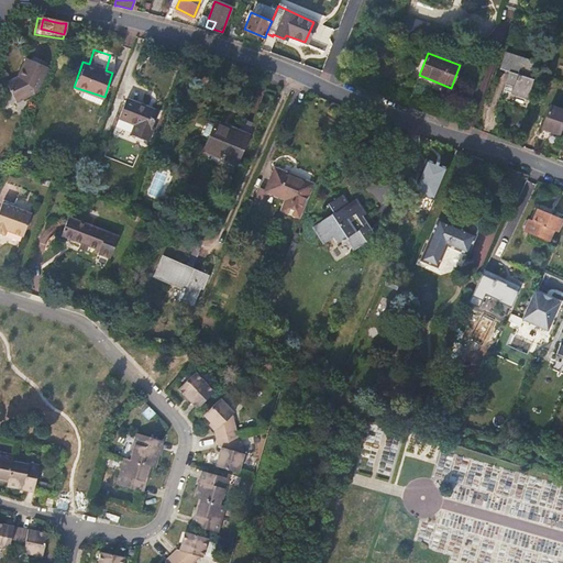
[(507,53),(501,68),(511,72),(508,79),(516,83),(514,92),(528,98),(534,75),(530,74),(534,63),(507,53)]
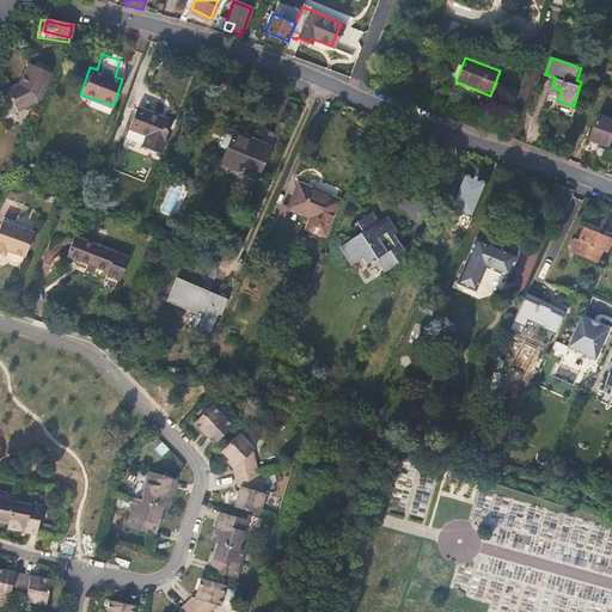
[(51,69),(30,60),(19,81),(7,89),(19,109),(41,96),(51,69)]
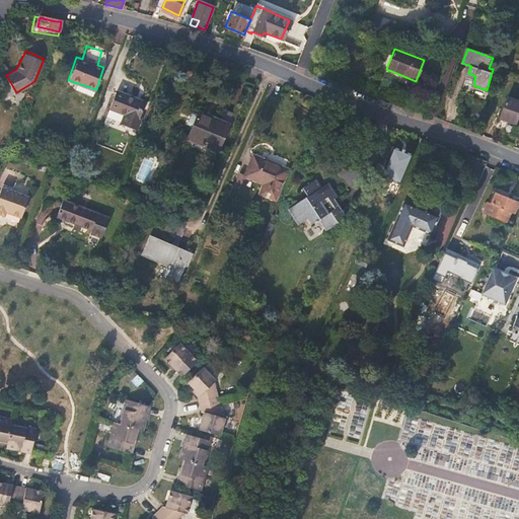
[(144,102),(116,92),(110,106),(127,113),(123,124),(136,128),(144,102)]
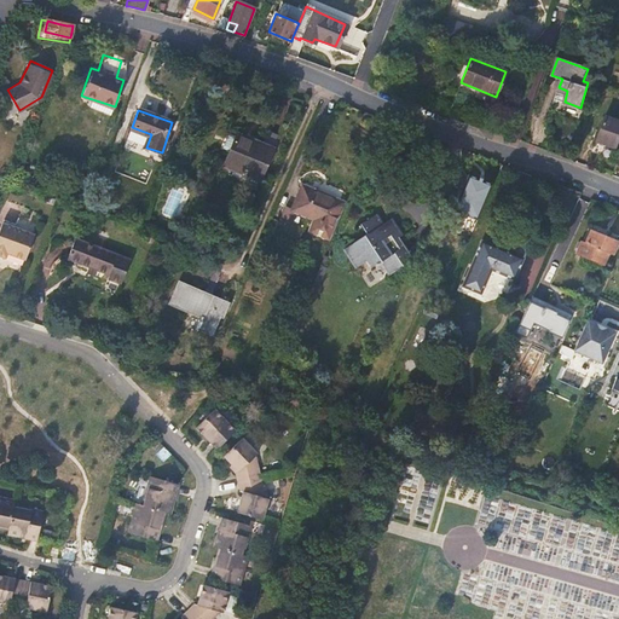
[(618,120),(605,115),(596,139),(613,146),(615,140),(618,142),(618,120)]
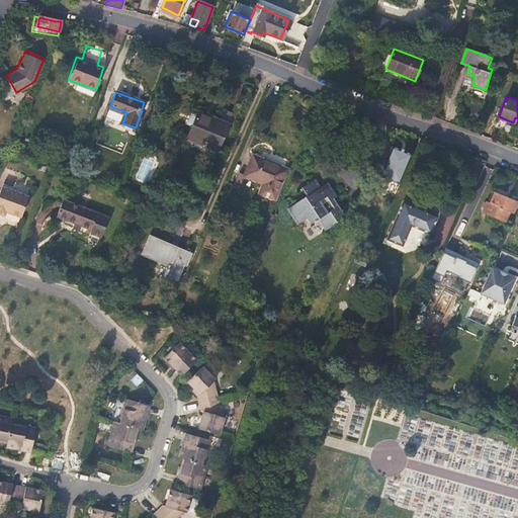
[(227,126),(197,113),(187,139),(202,145),(204,141),(209,143),(207,148),(218,151),(227,126)]
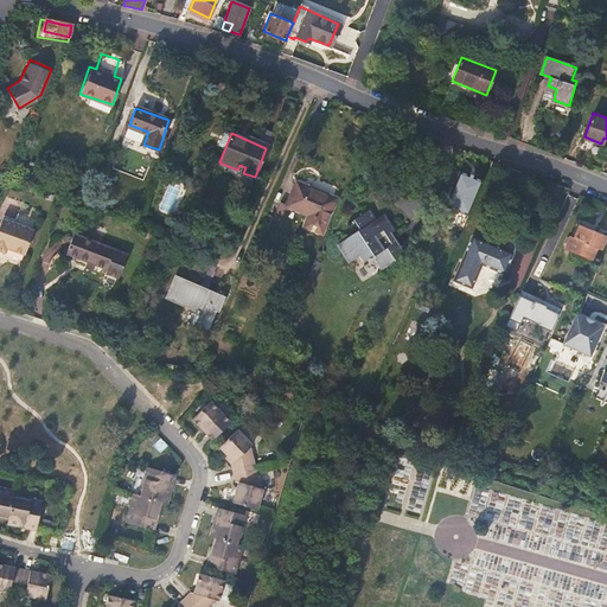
[(443,206),(467,216),(481,181),(473,178),(474,176),(468,172),(466,176),(458,172),(443,206)]
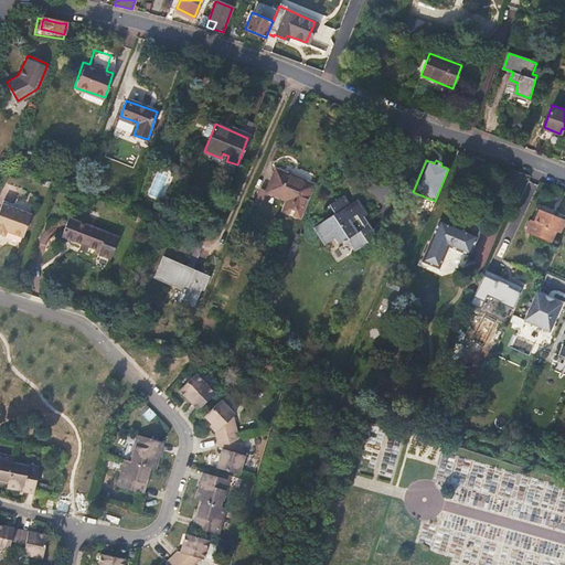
[(276,172),(273,182),(277,184),(273,194),(288,201),(284,212),(299,219),(311,188),(276,172)]
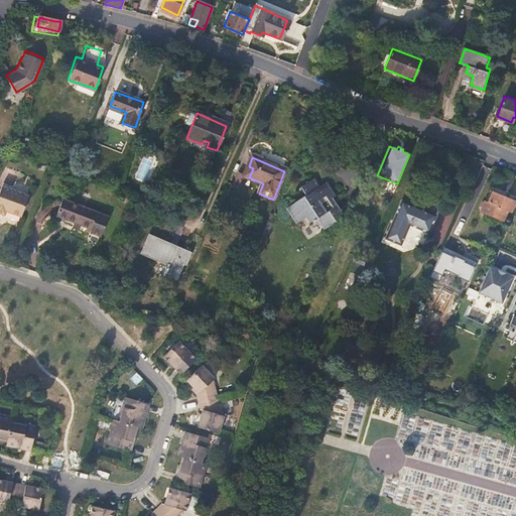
[(253,168),(249,166),(245,176),(249,177),(253,168)]
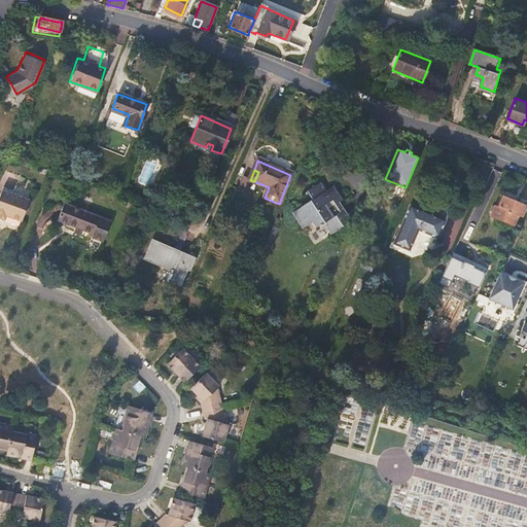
[(322,183),(308,190),(313,200),(294,211),(304,227),(313,222),(316,229),(325,224),(330,235),(343,229),(342,225),(350,220),(337,199),(332,201),(322,183)]
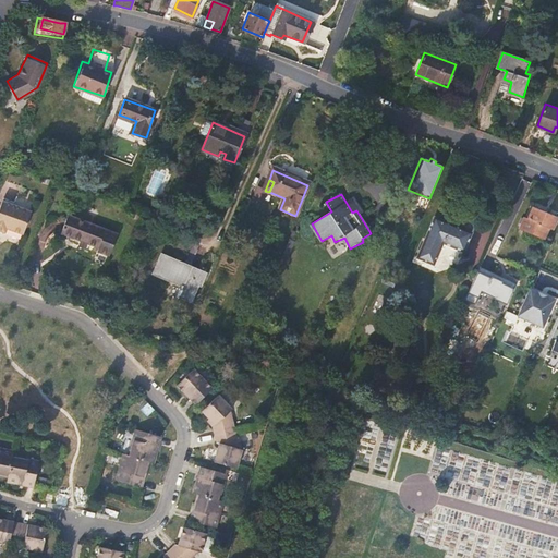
[(1,201),(0,204),(0,230),(5,232),(7,228),(24,234),(31,211),(1,201)]
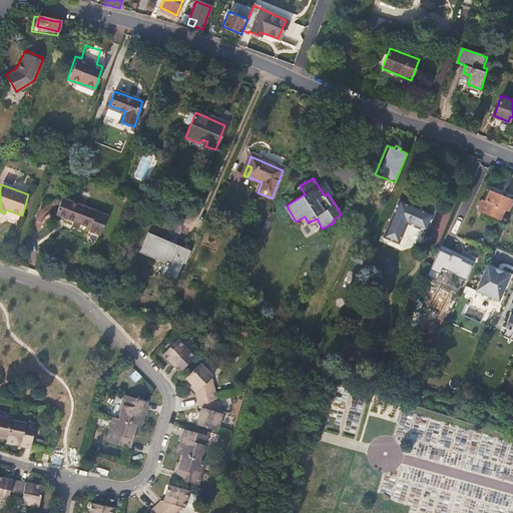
[(490,192),(486,201),(481,199),(477,210),(501,221),(506,210),(509,211),(512,206),(510,199),(490,192)]
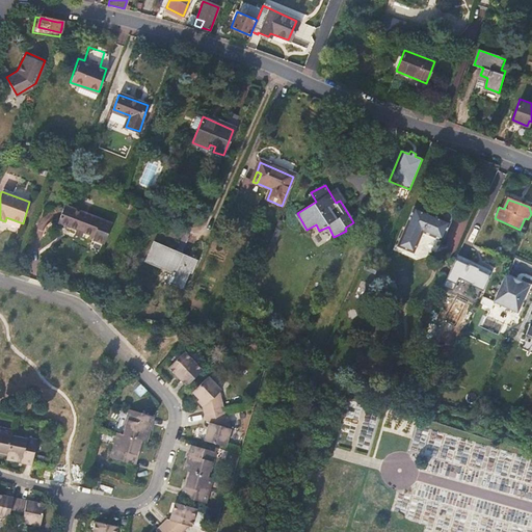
[(112,222),(64,205),(58,221),(95,235),(92,240),(104,245),(112,222)]
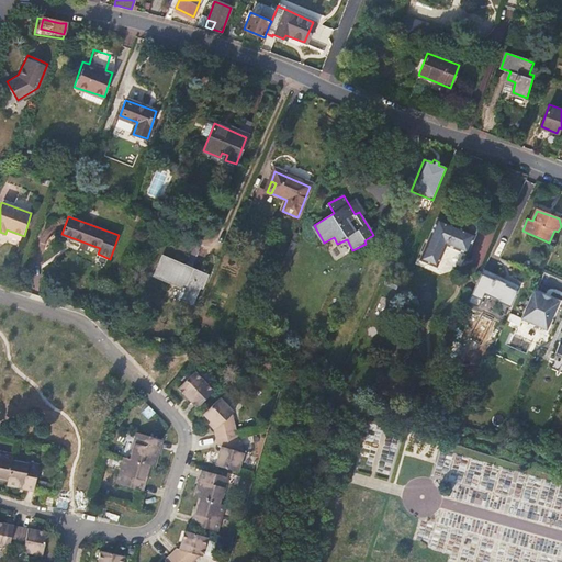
[(473,234),(437,218),(419,260),(437,268),(447,244),(465,253),(473,234)]
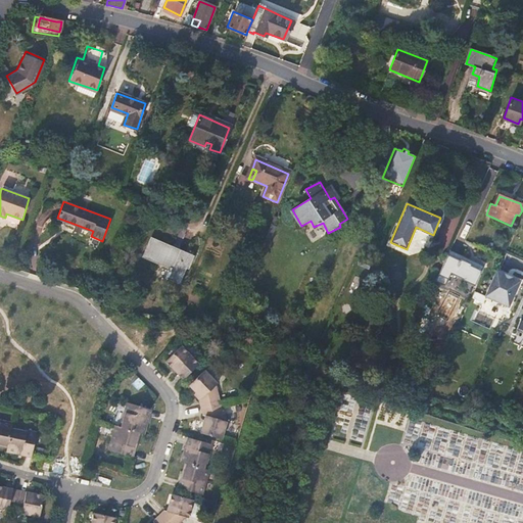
[(143,258),(167,268),(175,251),(150,241),(148,247),(143,258)]
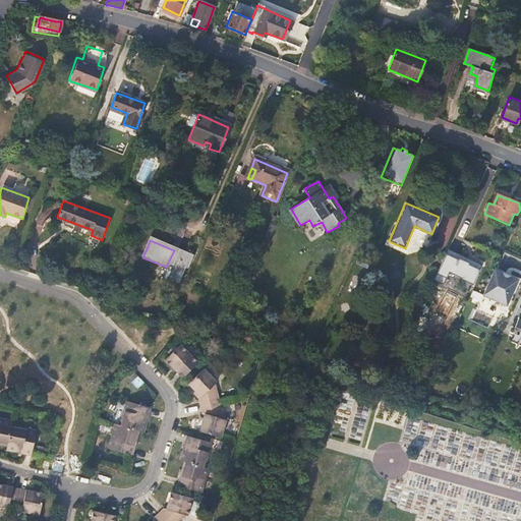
[(448,248),(433,280),(443,285),(449,273),(471,283),(480,265),(448,248)]
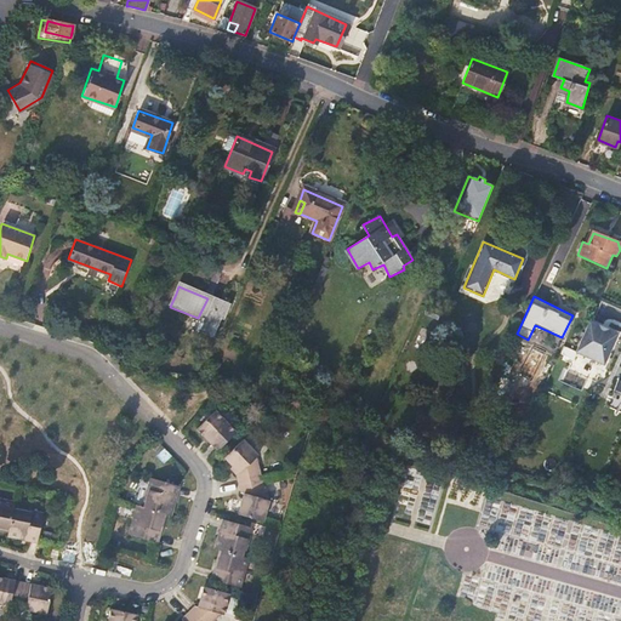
[(208,298),(198,318),(201,319),(197,330),(199,331),(212,300),(208,298)]
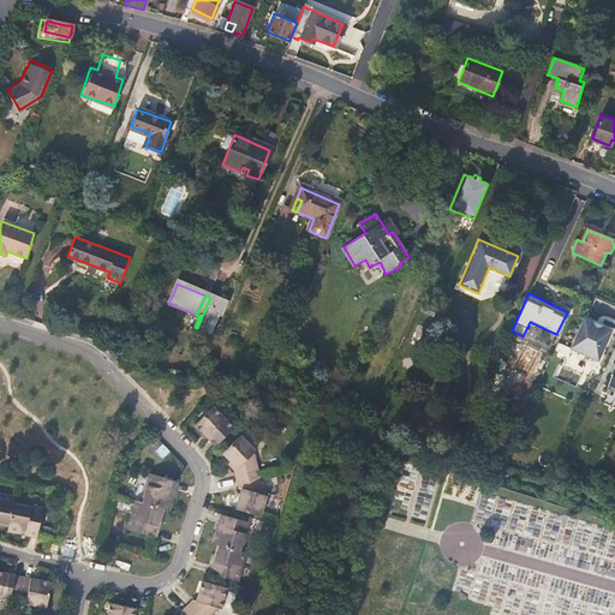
[(210,315),(216,300),(210,297),(197,328),(203,330),(210,315)]
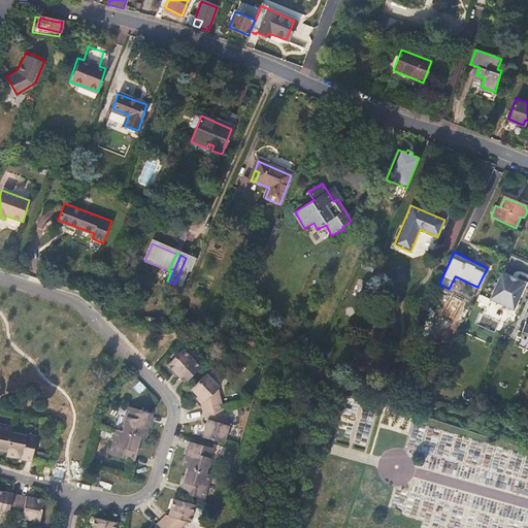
[(194,261),(186,258),(180,270),(174,284),(180,287),(187,271),(189,272),(194,261)]
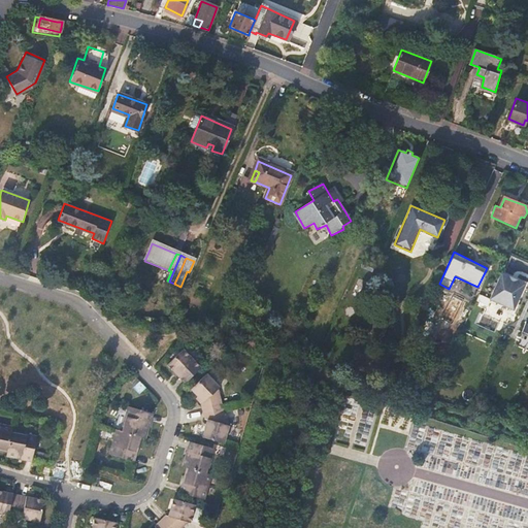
[(524,285),(499,274),(489,299),(514,311),(524,285)]
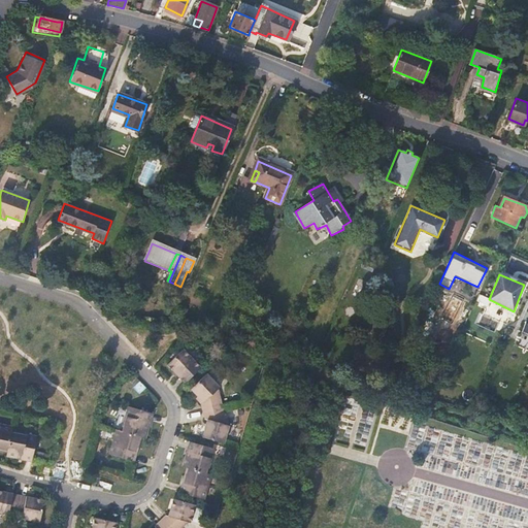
[(480,295),(477,305),(486,307),(488,297),(480,295)]
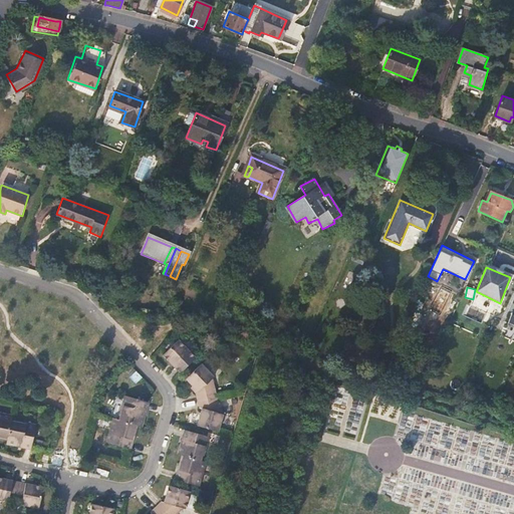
[(164,354),(179,369),(181,372),(183,370),(197,357),(180,340),(164,354)]
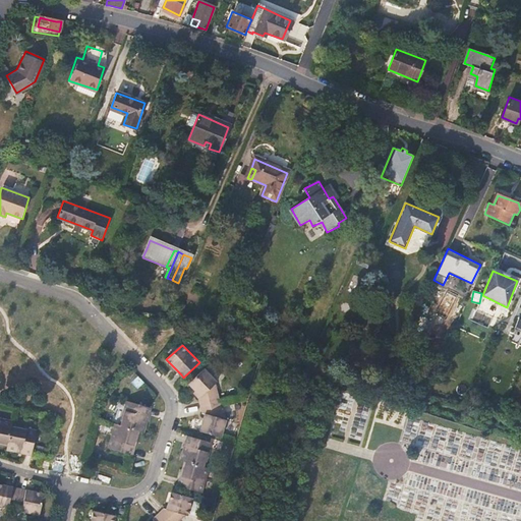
[(198,399),(200,406),(220,401),(216,384),(218,382),(205,368),(188,384),(201,397),(198,399)]
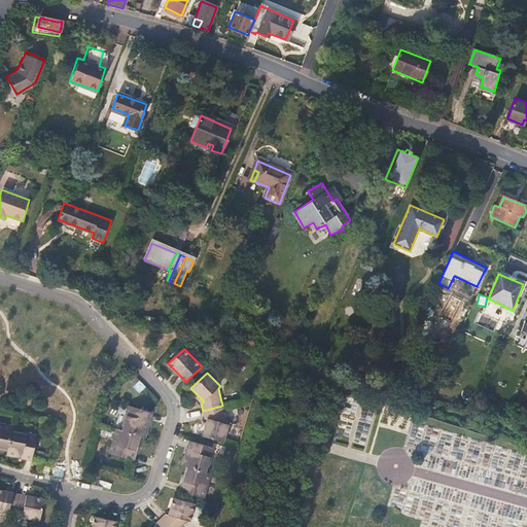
[(124,430),(141,435),(145,436),(152,412),(131,406),(124,430)]
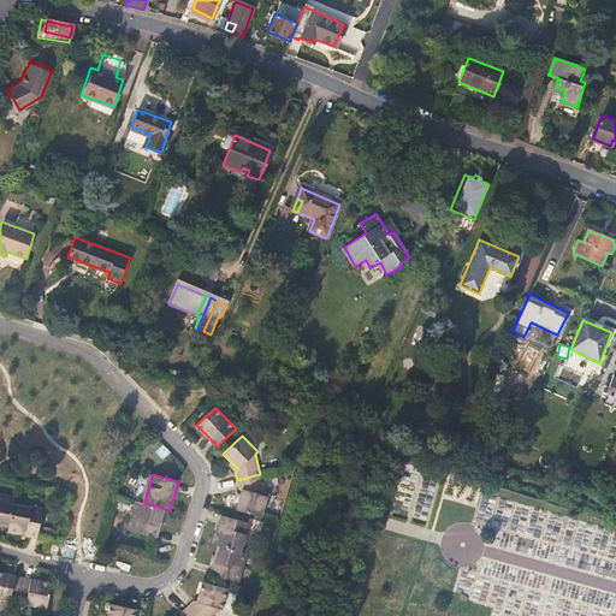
[(260,474),(237,480),(240,490),(243,490),(237,510),(262,516),(268,497),(265,496),(260,474)]
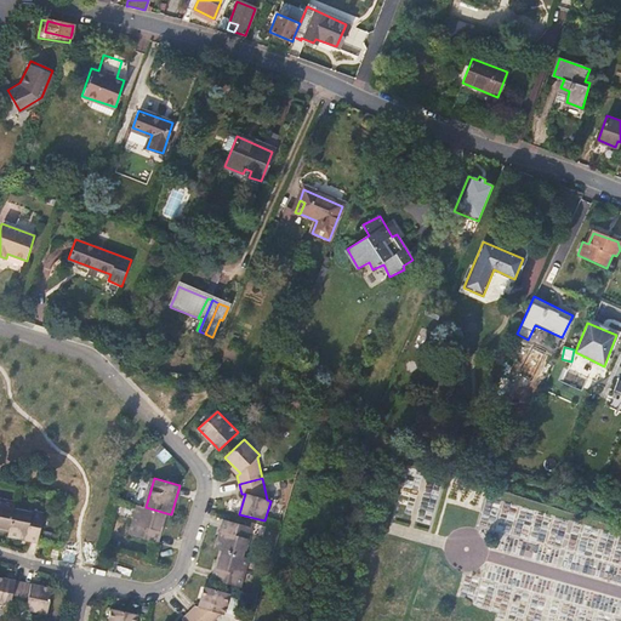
[(0,527),(11,529),(16,508),(17,503),(0,499),(0,527)]
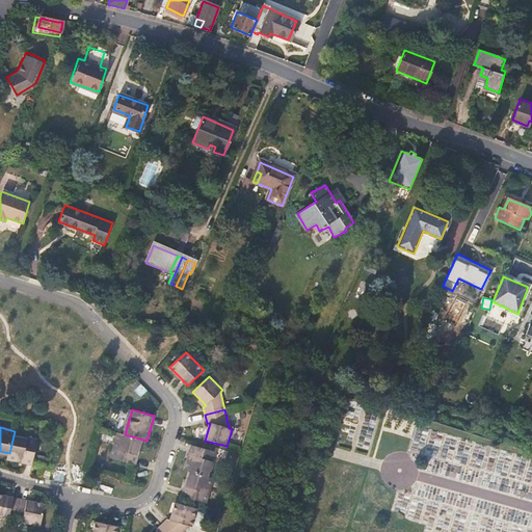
[(134,464),(142,440),(125,434),(120,433),(113,459),(134,464)]
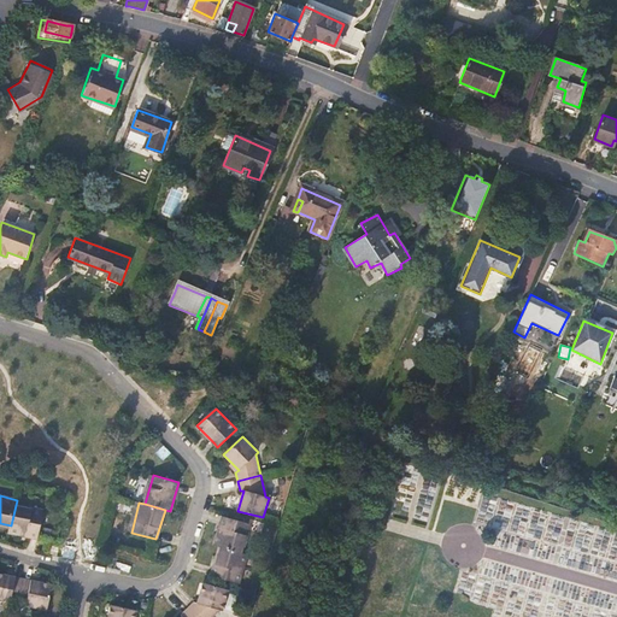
[(46,511),(16,505),(11,526),(10,532),(40,538),(46,511)]
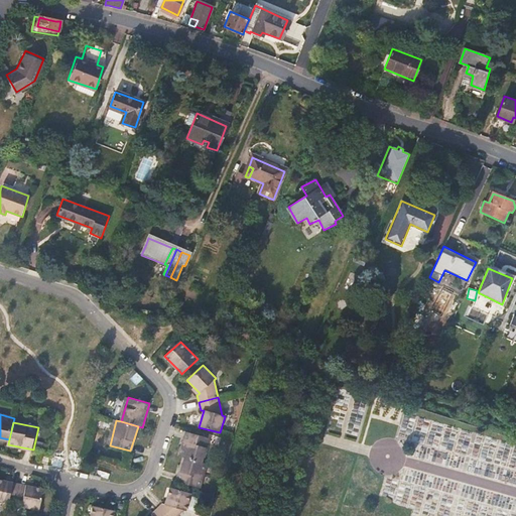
[(102,422),(100,428),(110,430),(111,424),(102,422)]
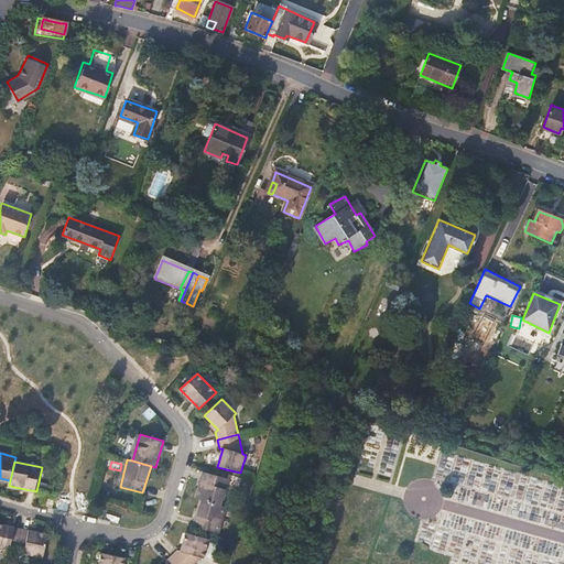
[(197,498),(203,499),(221,506),(229,479),(205,472),(197,498)]
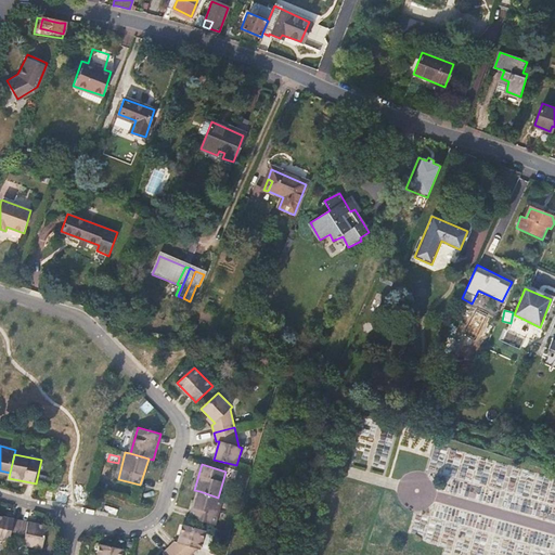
[(218,498),(199,491),(192,518),(215,525),(222,499),(218,498)]
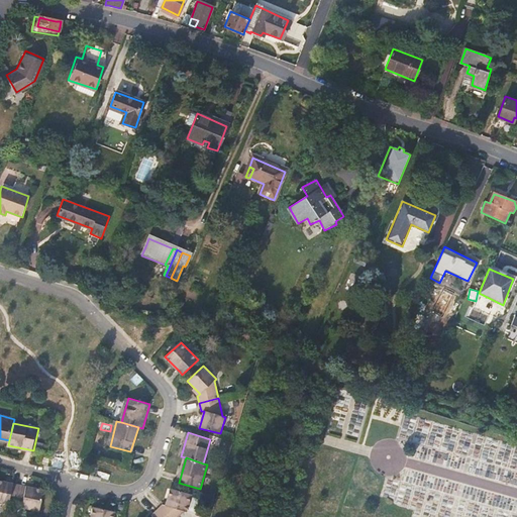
[(0,504),(14,508),(19,487),(0,482),(0,504)]
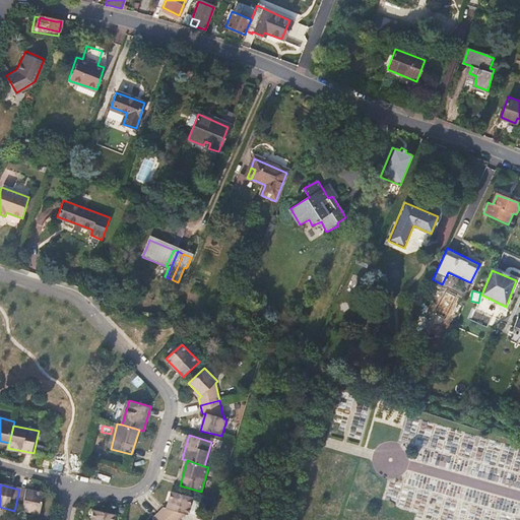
[(44,495),(19,490),(14,511),(39,516),(44,495)]
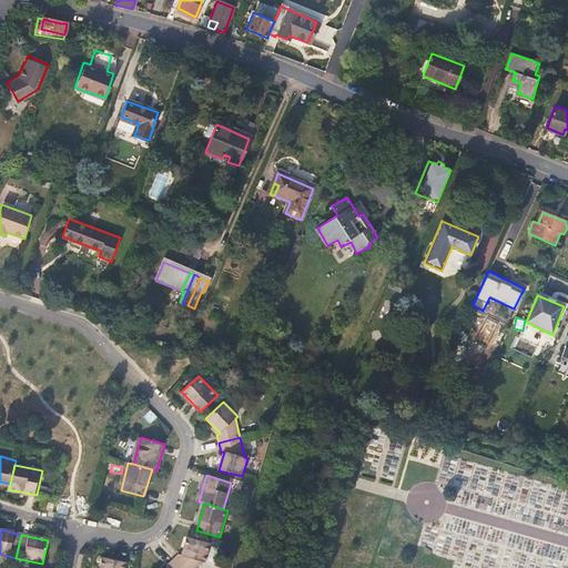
[(179,554),(174,558),(182,567),(194,567),(202,560),(205,563),(211,541),(189,535),(183,555),(179,554)]
